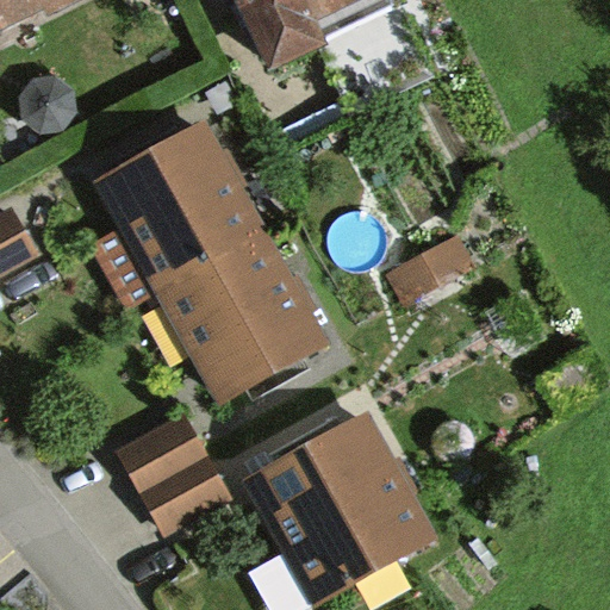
[(0,0),(0,29),(43,8),(48,17),(80,0),(0,0)]
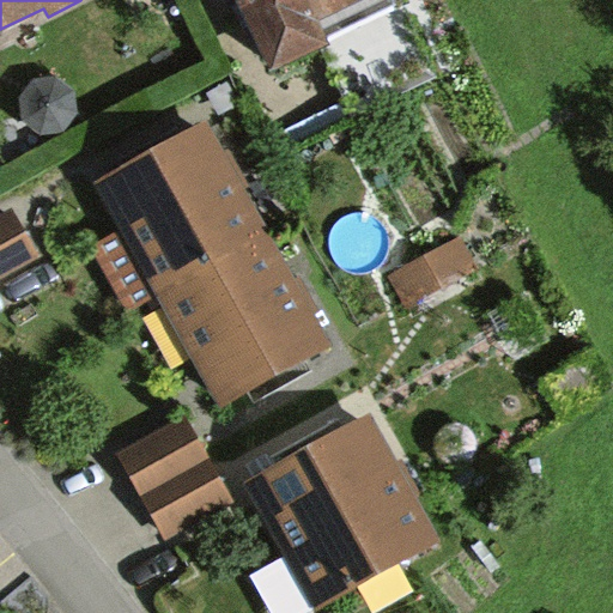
[(238,0),(269,65),(315,43),(301,13),(328,0),(238,0)]
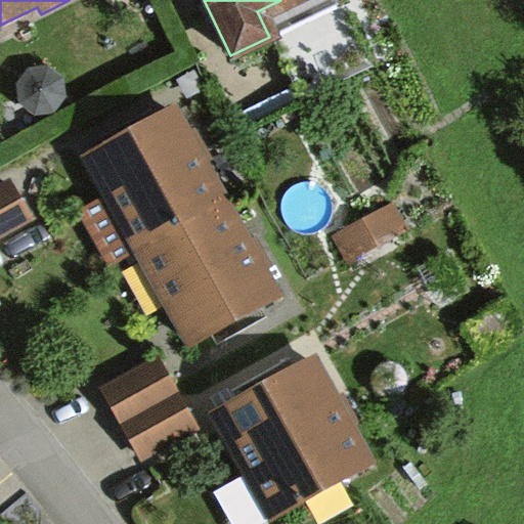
[(178,104),(83,157),(106,199),(82,212),(112,264),(134,252),(187,349),(285,296),(178,104)]
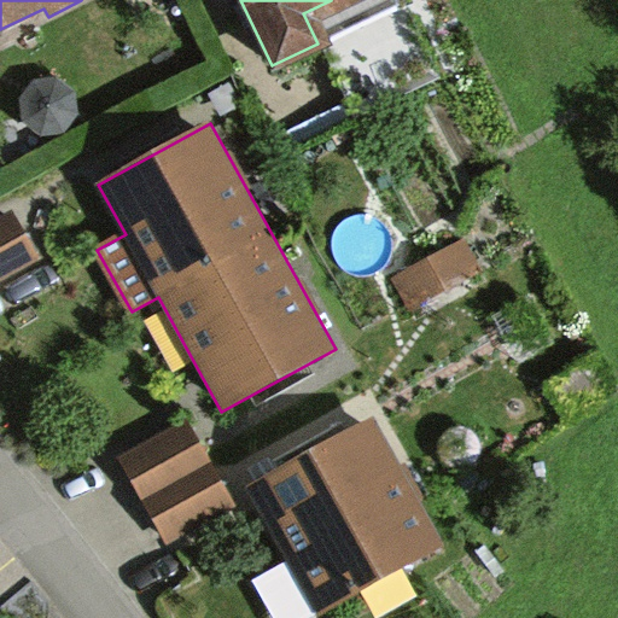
[(0,214),(0,280),(41,257),(13,207),(0,214)]
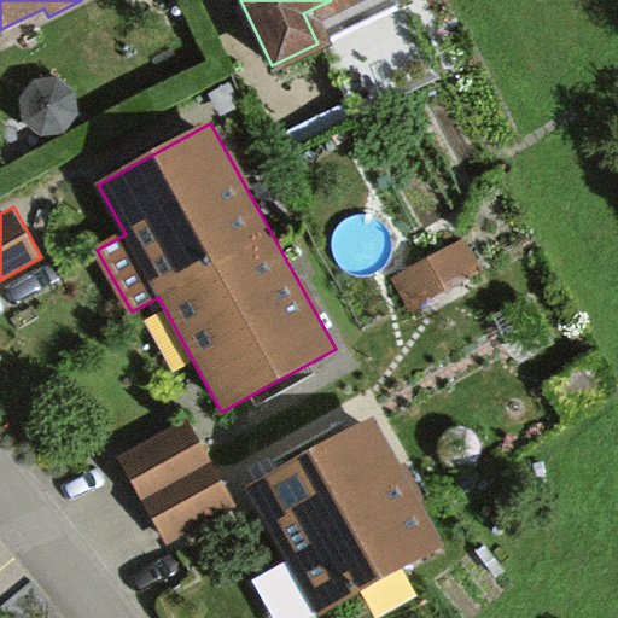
[(452,246),(396,275),(410,303),(466,274),(452,246)]
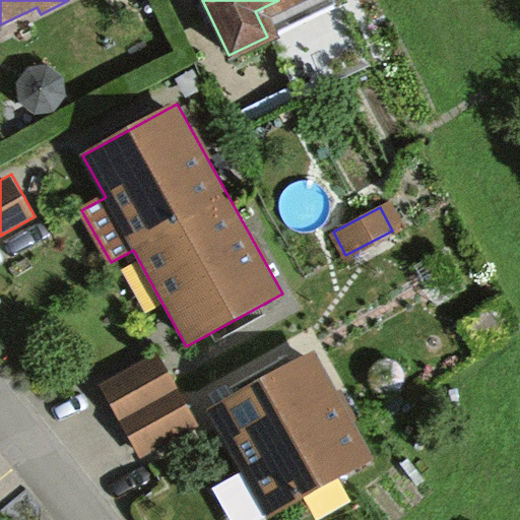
[(491,297),(461,317),(479,343),(509,323),(491,297)]
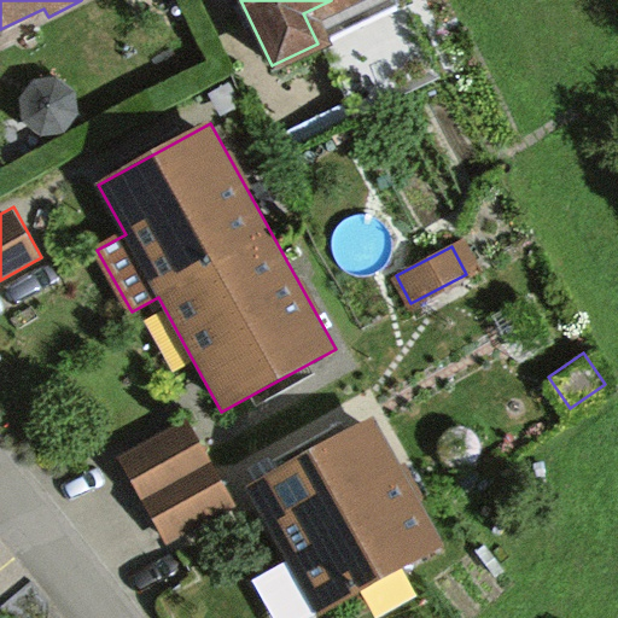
[(319,614),(445,546),(374,417),(248,484),(319,614)]
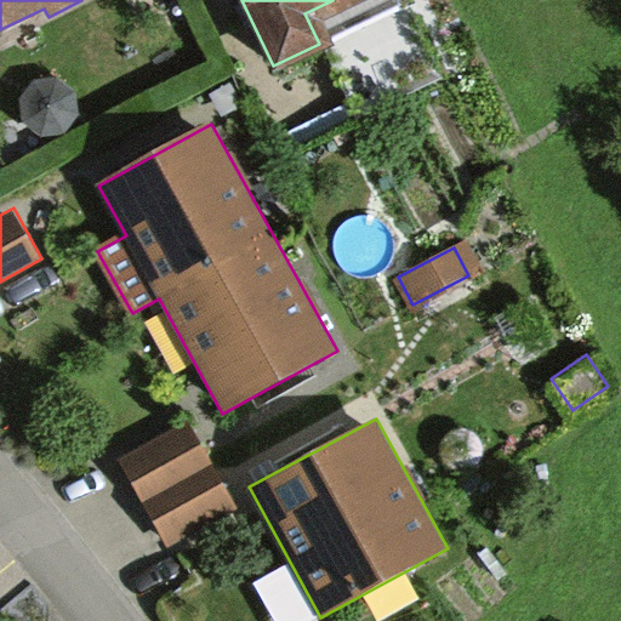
[(169,548),(237,511),(187,422),(119,461),(169,548)]
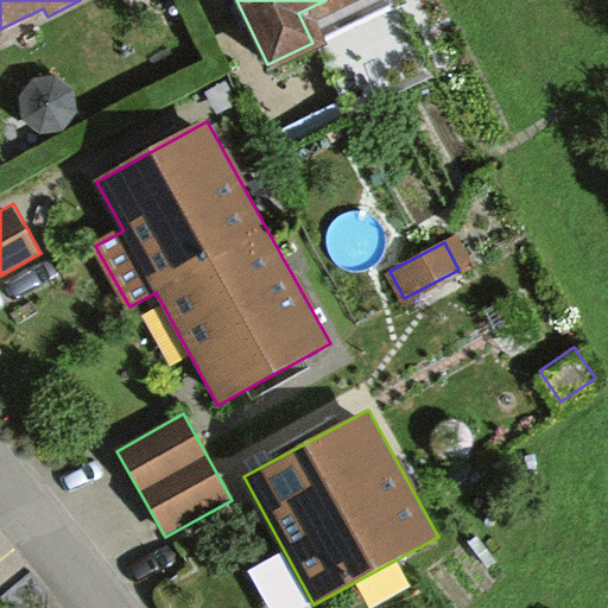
All buildings are outlined.
